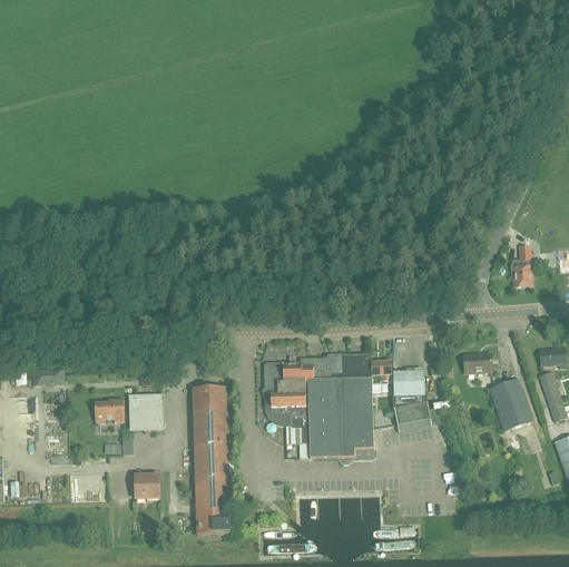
[(511,257),(513,286),(532,285),(531,266),(530,266),(530,260),(531,260),(530,245),(518,246),(518,257),(511,257)]
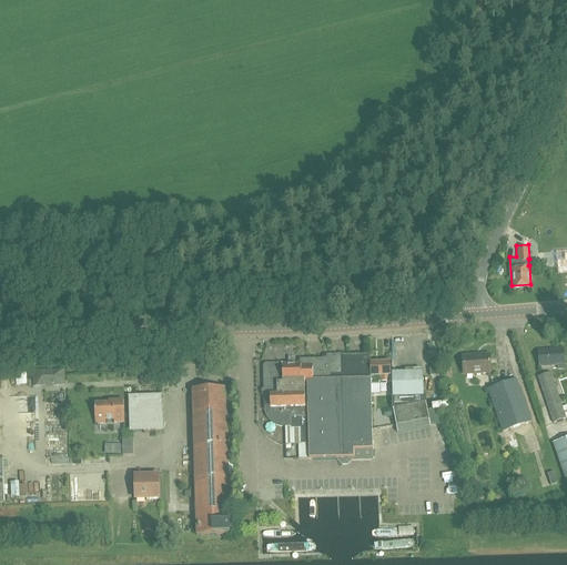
[(566,249),(562,250),(562,256),(555,256),(556,272),(566,271),(566,249)]
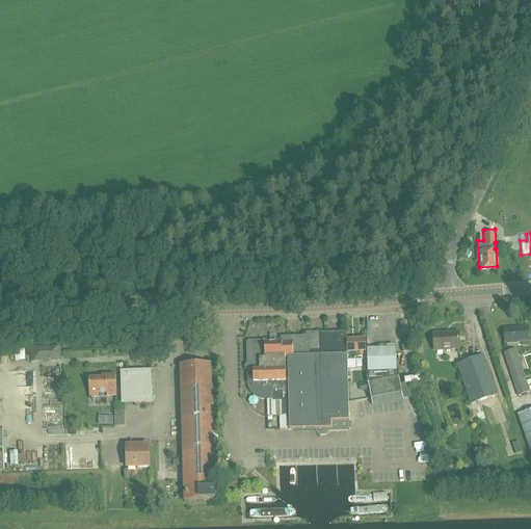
[(522,339),(522,342),(528,342),(526,324),(503,326),(504,340),(522,339)]
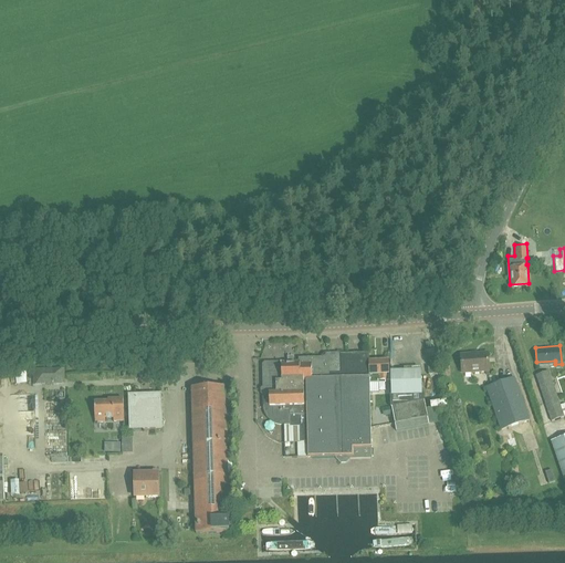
[(346,412),(369,407),(368,381),(378,381),(378,378),(390,377),(390,369),(387,369),(387,358),(368,360),(367,351),(339,352),(346,412)]
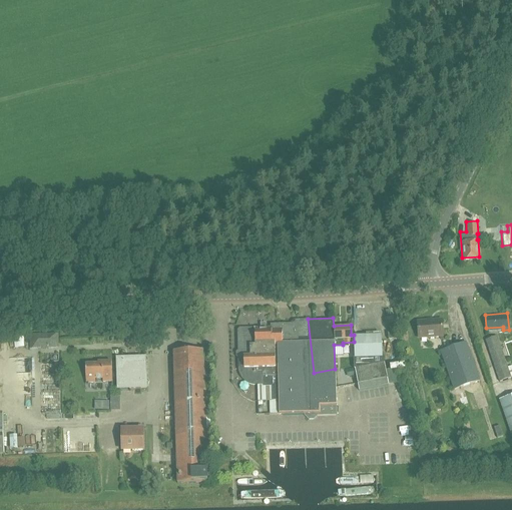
[(417,320),(418,336),(442,334),(441,318),(417,320)]
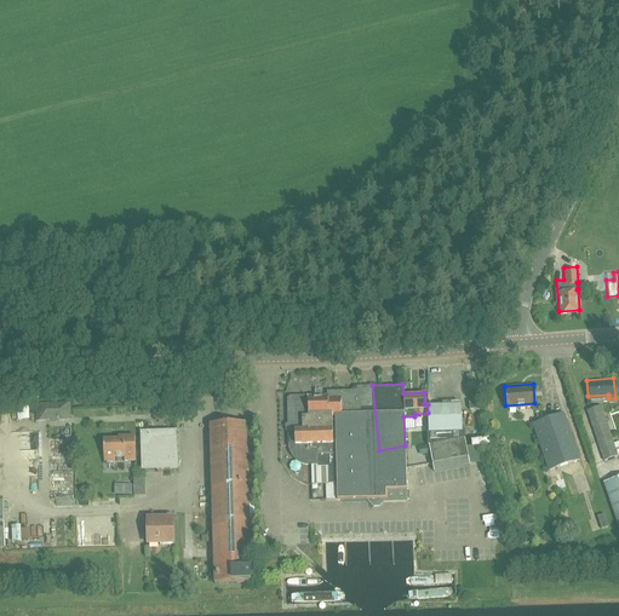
[(368,499),(372,504),(378,502),(382,499),(406,499),(406,488),(405,445),(379,450),(372,385),(356,385),(353,389),(326,390),(326,393),(321,393),(320,387),(314,387),(314,393),(290,395),(287,397),(287,420),(285,422),(285,429),(287,431),(288,445),(290,452),(292,455),(297,460),(305,462),(317,462),(317,464),(327,464),(328,481),(336,481),(337,498),(368,496),(368,499)]
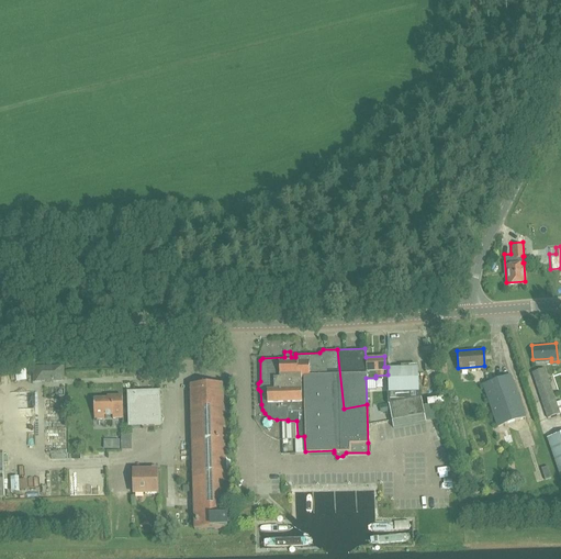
[(47,376),(47,379),(58,379),(58,376),(58,364),(46,364),(47,376)]
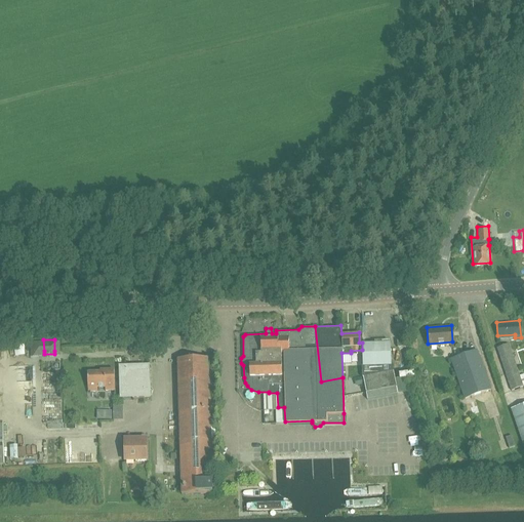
[(362,343),(362,350),(362,365),(361,365),(361,372),(362,374),(362,375),(363,375),(364,382),(367,397),(396,392),(392,369),(392,364),(390,364),(389,342),(362,343)]
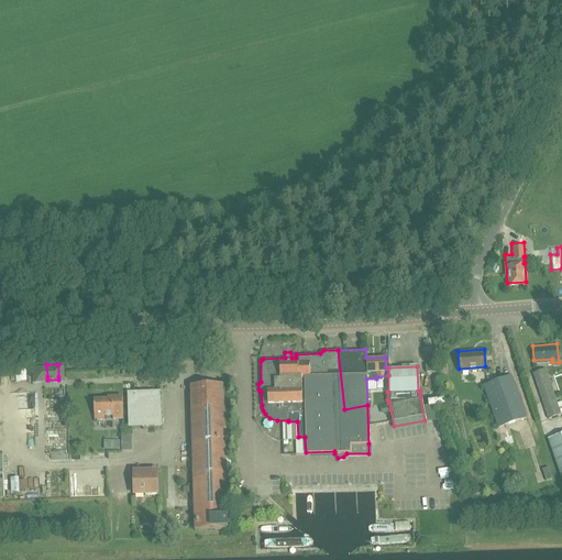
[(531,371),(547,417),(560,413),(544,366),(531,371)]
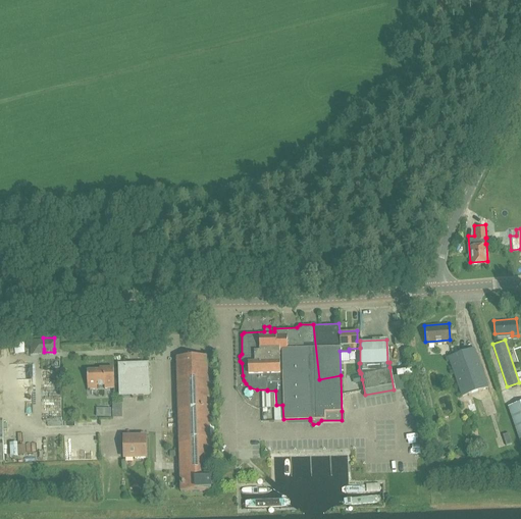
[(448,355),(461,394),(486,385),(473,347),(448,355)]
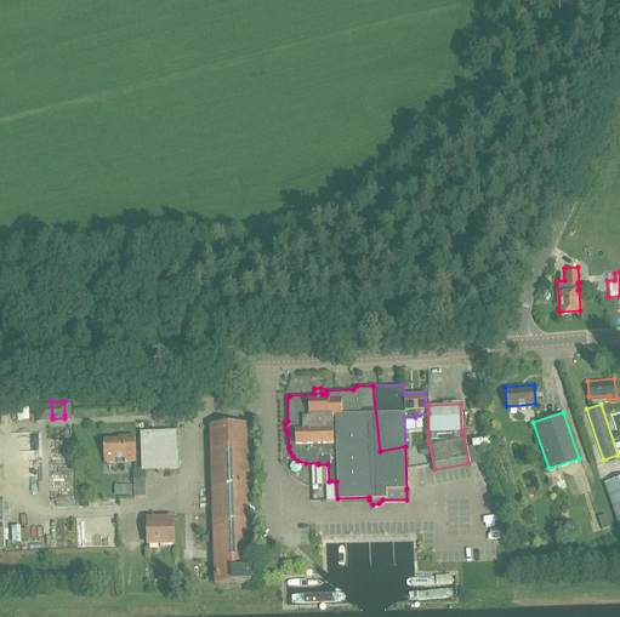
[(209,423),(214,582),(250,581),(248,512),(245,422),(209,423)]
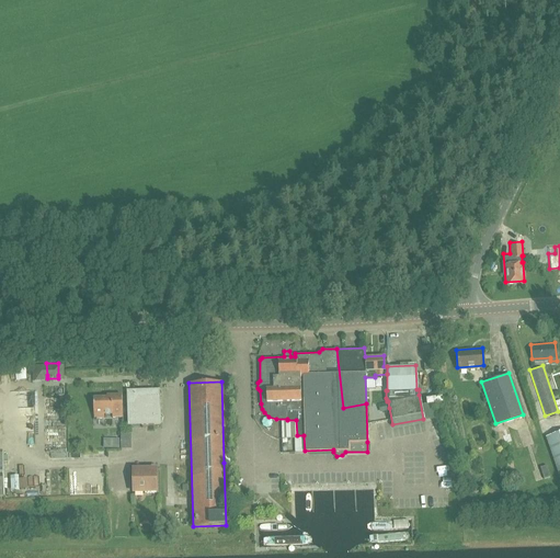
[(127,389),(128,422),(159,421),(158,389),(127,389)]
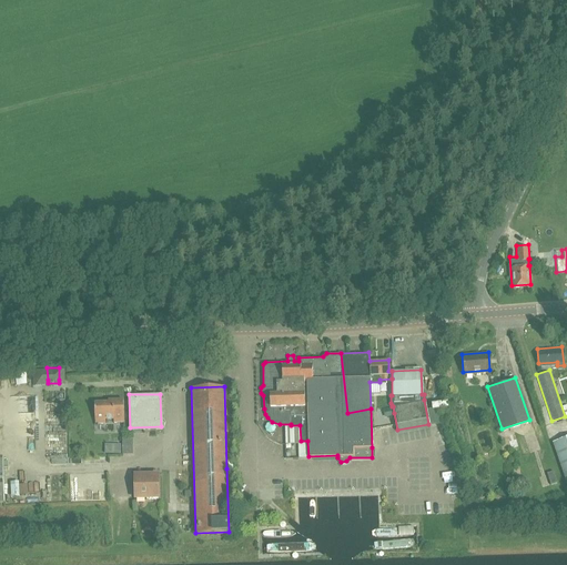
[(93,401),(94,421),(104,421),(104,417),(113,417),(113,421),(123,421),(123,404),(122,397),(110,399),(110,401),(93,401)]
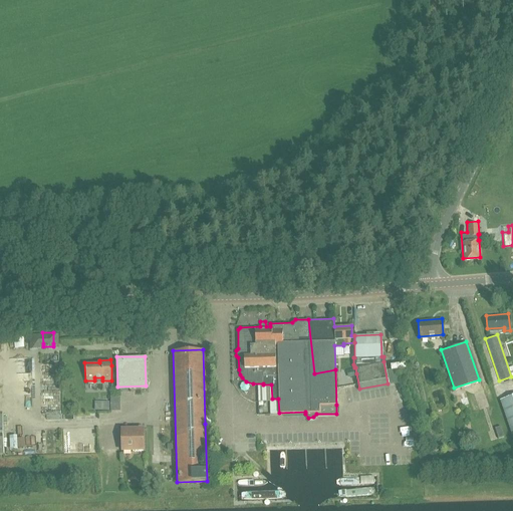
[(347,375),(356,373),(355,367),(354,367),(354,366),(345,368),(347,375)]
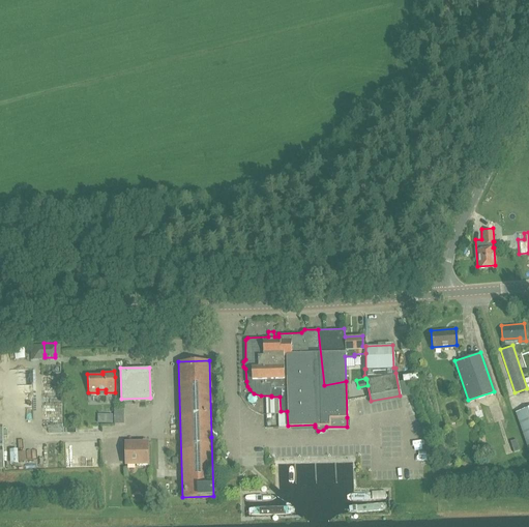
[(170,417),(179,417),(179,403),(171,402),(170,417)]
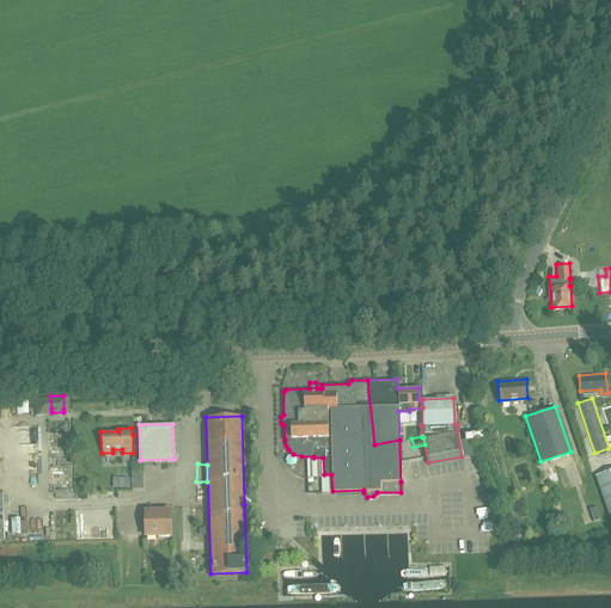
[(610,468),(594,474),(610,520),(610,519),(610,468)]
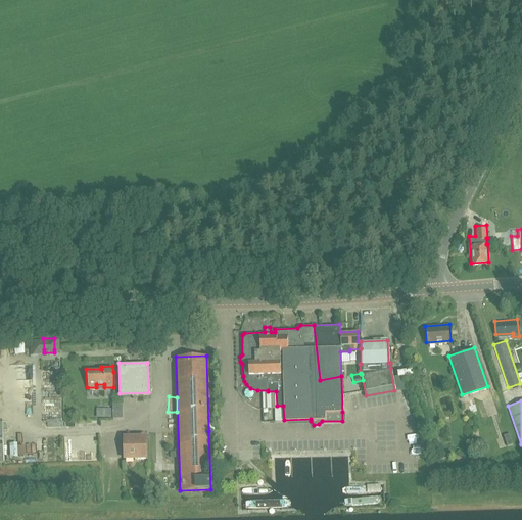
[(503,433),(506,444),(512,442),(509,432),(503,433)]
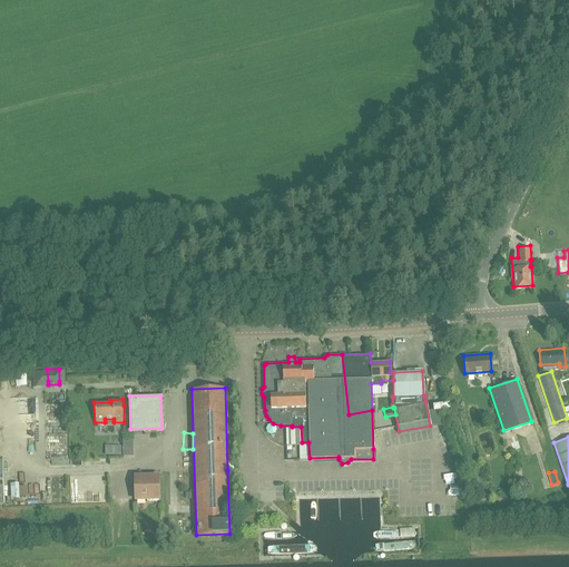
[(134,473),(134,499),(159,498),(159,473),(134,473)]
